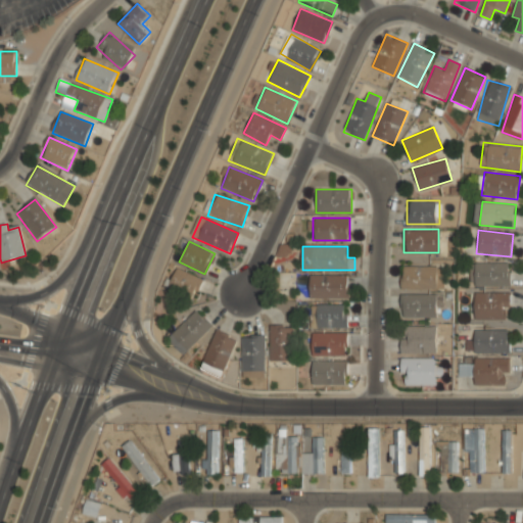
[(474,263),(474,287),(509,287),(509,263),(474,263)]
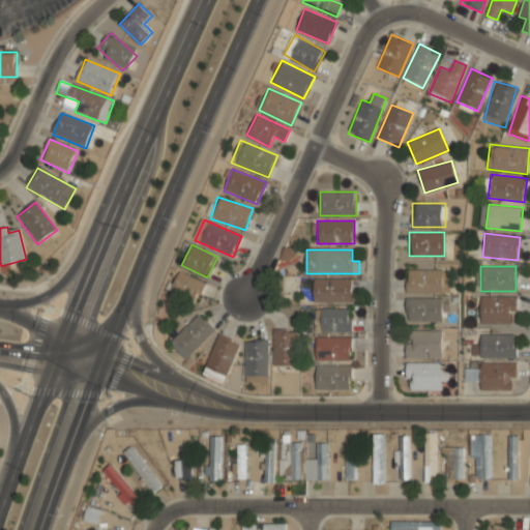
[(407,292),(449,292),(449,268),(407,268),(407,292)]
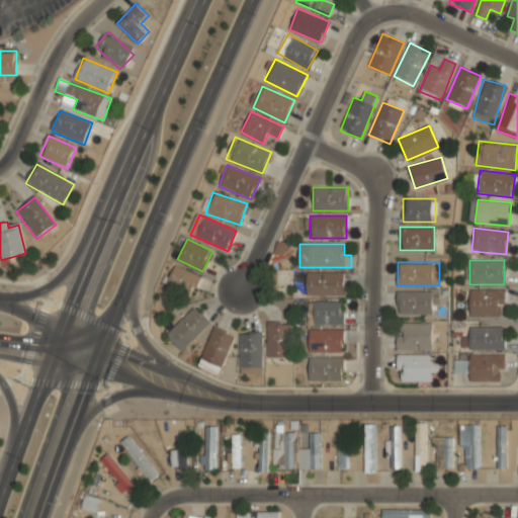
[(200,275),(175,264),(165,284),(191,295),(200,275)]
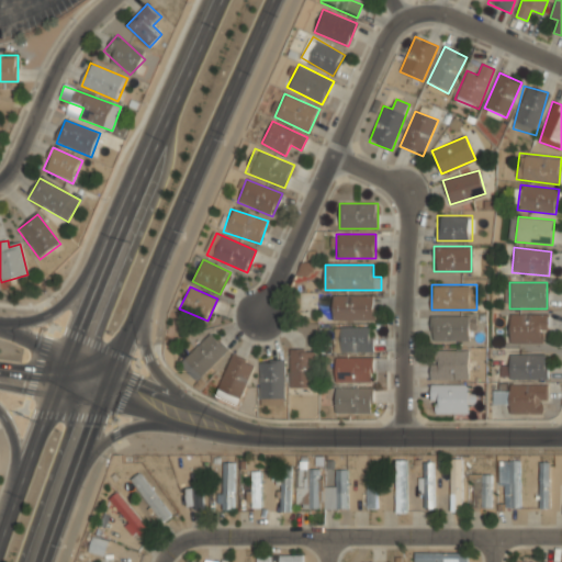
[(332,319),(374,319),(374,294),(332,294),(332,319)]
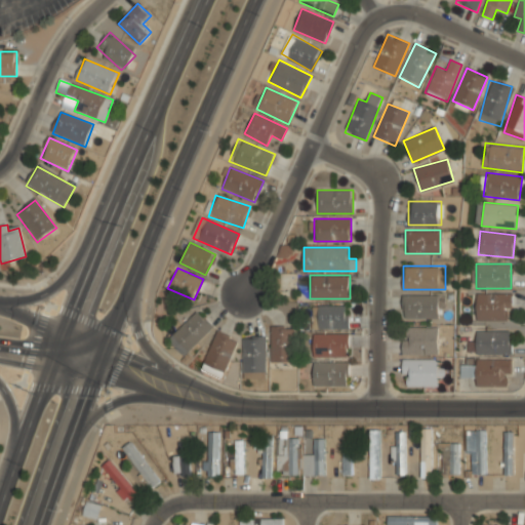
[(402,318),(438,318),(438,294),(402,294),(402,318)]
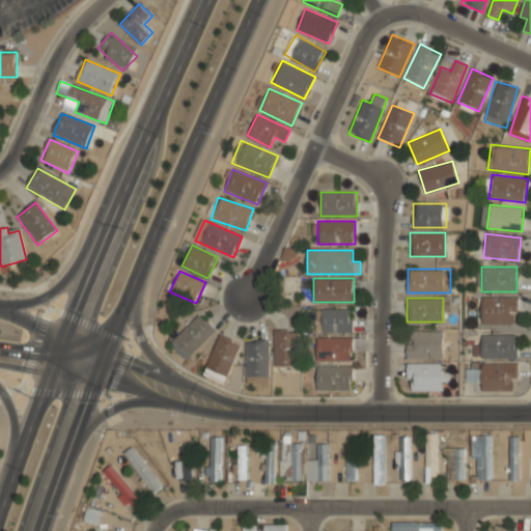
[(480,325),(514,325),(514,298),(480,298),(480,325)]
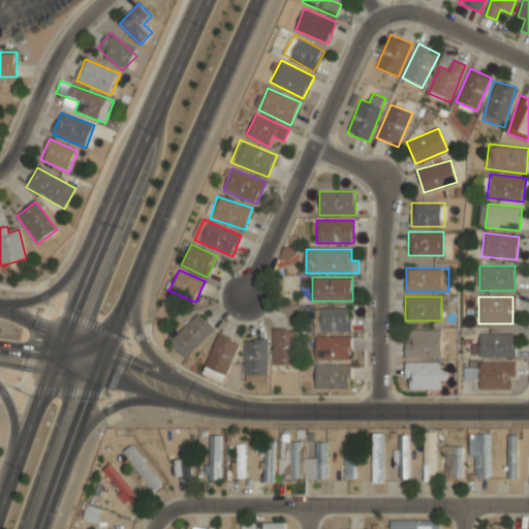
[(350,307),(315,307),(315,331),(350,331),(350,307)]
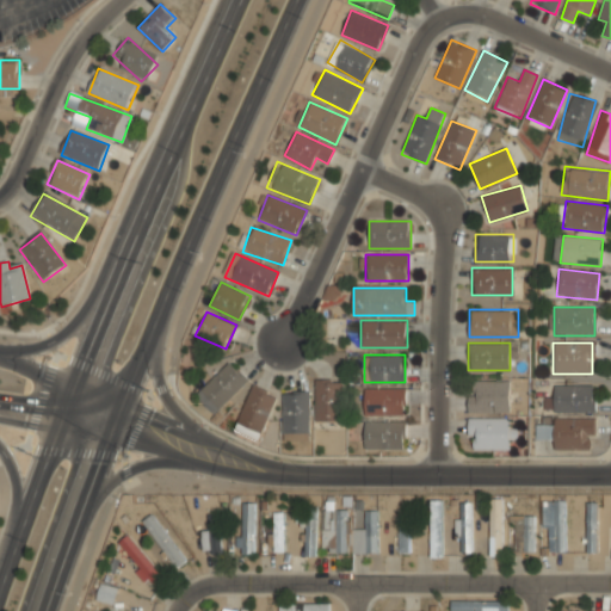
[(248,380),(229,360),(195,395),(215,414),(248,380)]
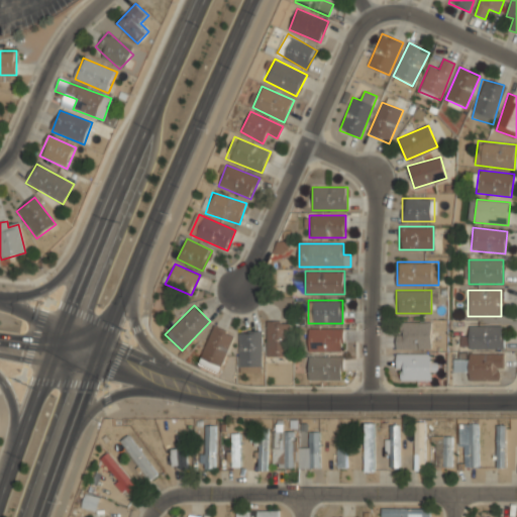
[(430,348),(430,321),(396,321),(396,348),(430,348)]
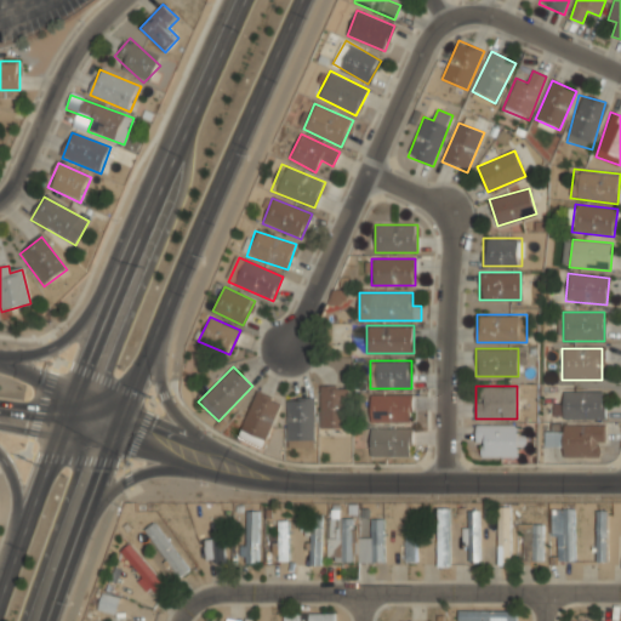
[(320,428),(347,428),(347,387),(320,387),(320,428)]
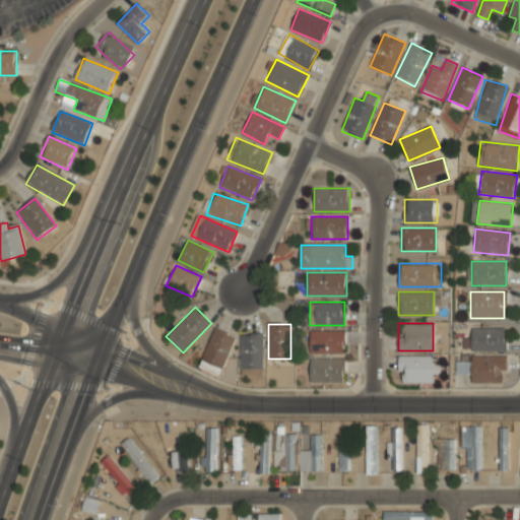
[(236,338),(215,328),(199,363),(219,373),(236,338)]
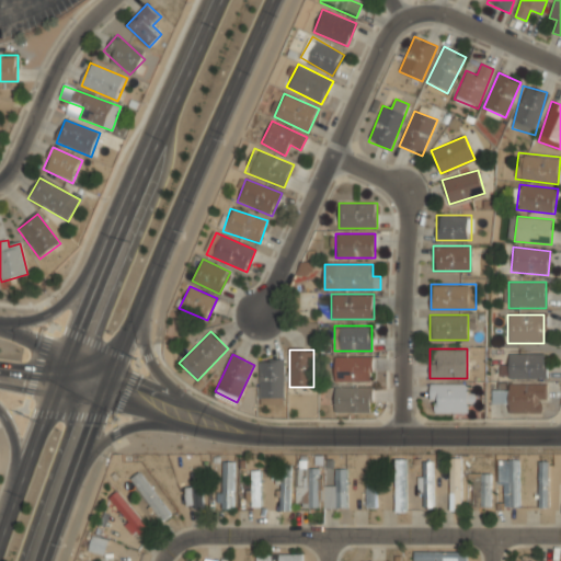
[(507,354),(507,379),(546,379),(546,354),(507,354)]
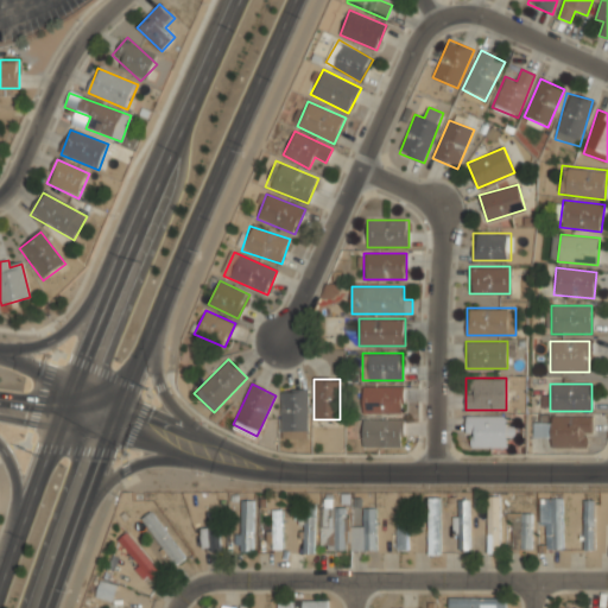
[(403,386),(362,386),(362,412),(403,412),(403,386)]
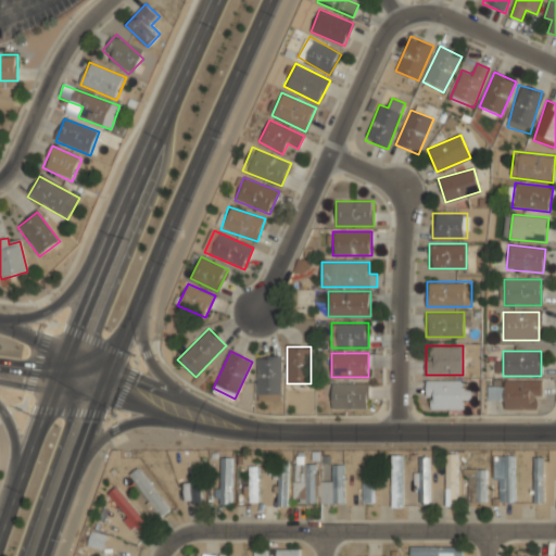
[(280,358),(257,358),(257,399),(280,399),(280,358)]
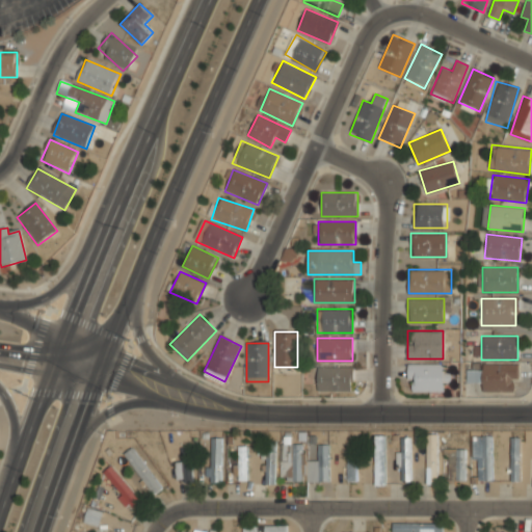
[(444,372),(444,363),(408,364),(408,392),(442,392),(442,382),(451,382),(451,372),(444,372)]
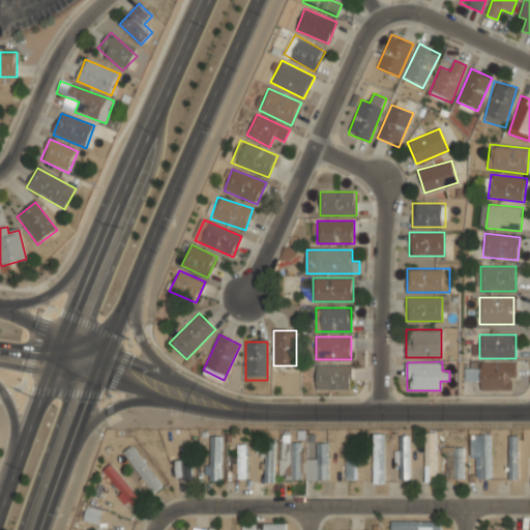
[(513,389),(513,363),(479,363),(480,390),(513,389)]
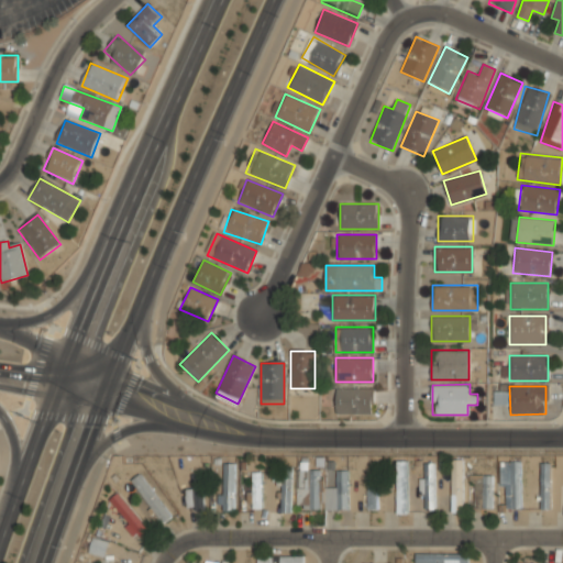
[(373,414),(373,388),(335,388),(335,414),(373,414)]
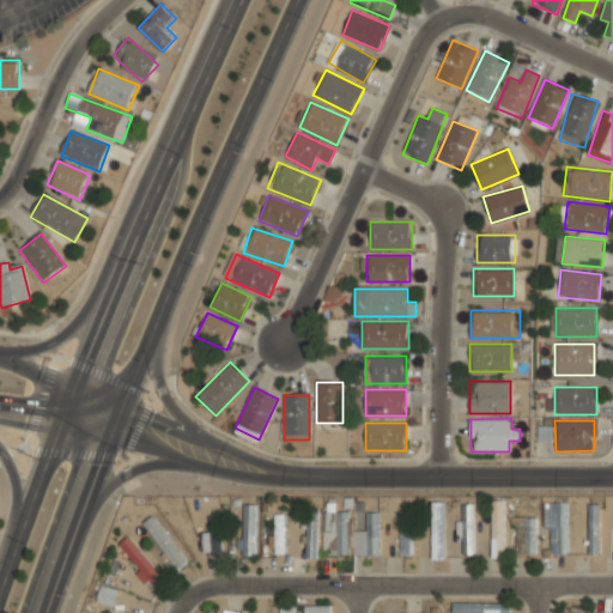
[(504,499),(492,499),(492,558),(504,558),(504,499)]
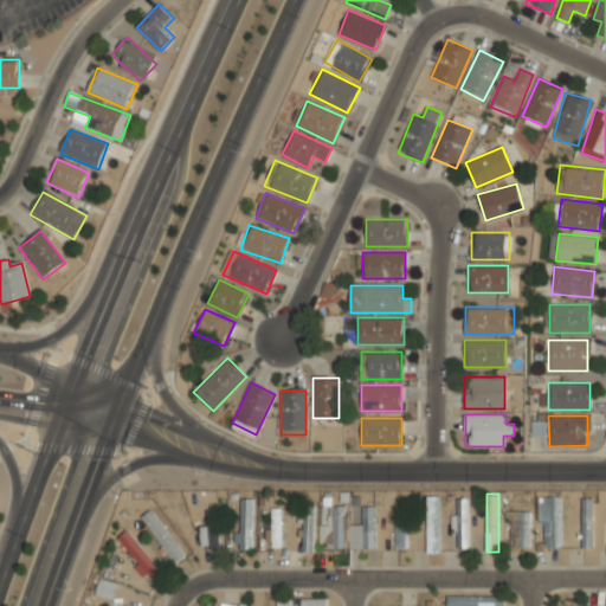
[(427,552),(439,552),(439,495),(427,495),(427,552)]
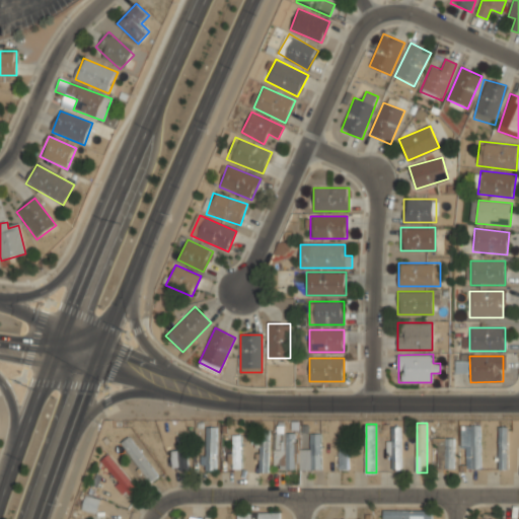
[(480,424),(462,424),(462,468),(480,468),(480,424)]
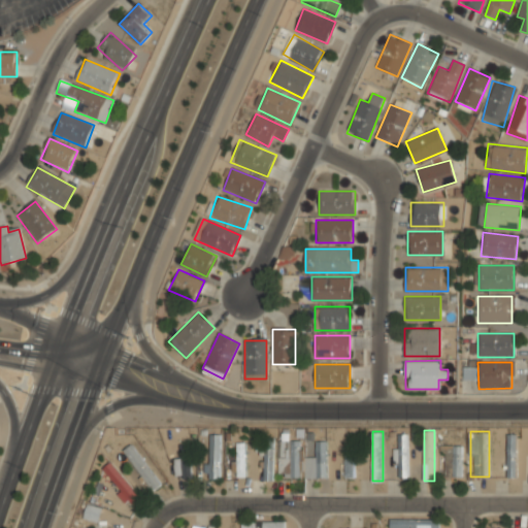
[(408,433),(395,433),(395,477),(408,477),(408,433)]
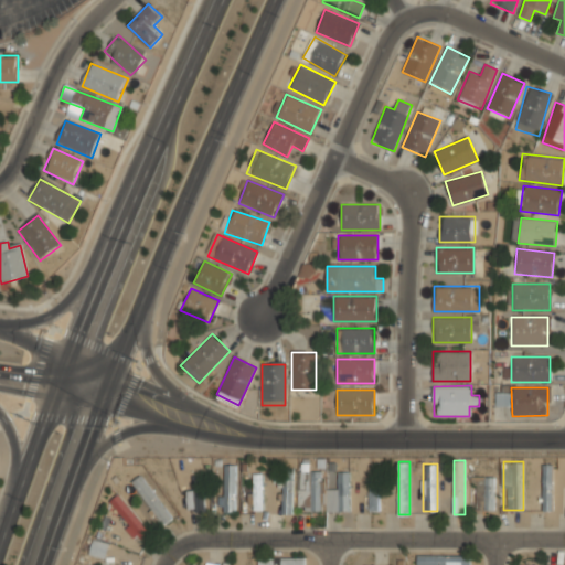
[(553,464),(542,464),(542,511),(553,511),(553,464)]
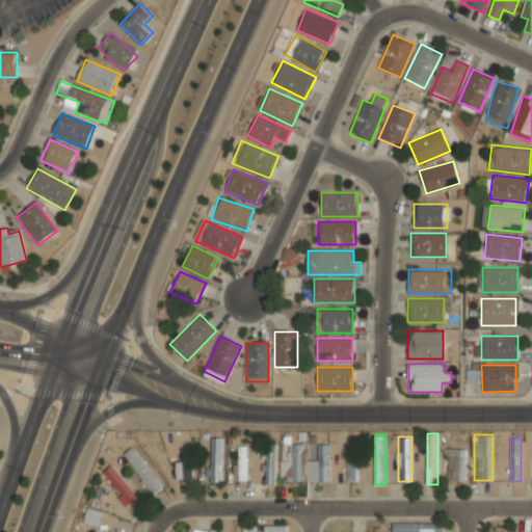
[(221,483),(221,437),(210,437),(210,483),(221,483)]
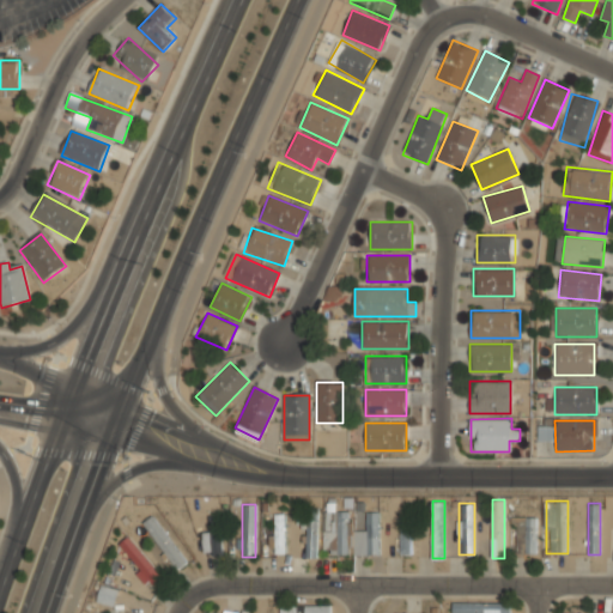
[(317,509),(305,509),(305,557),(317,557),(317,509)]
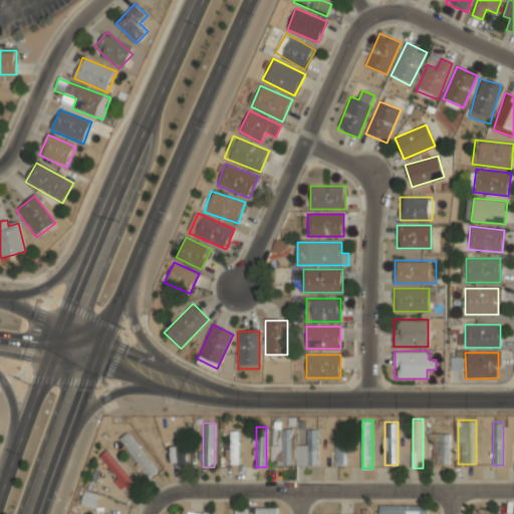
[(292,428),(282,428),(282,445),(270,445),(270,464),(292,464),(292,428)]
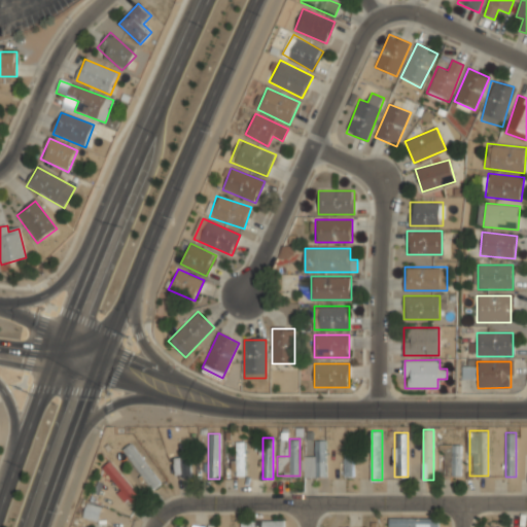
[(315,477),(326,477),(326,440),(315,440),(315,477)]
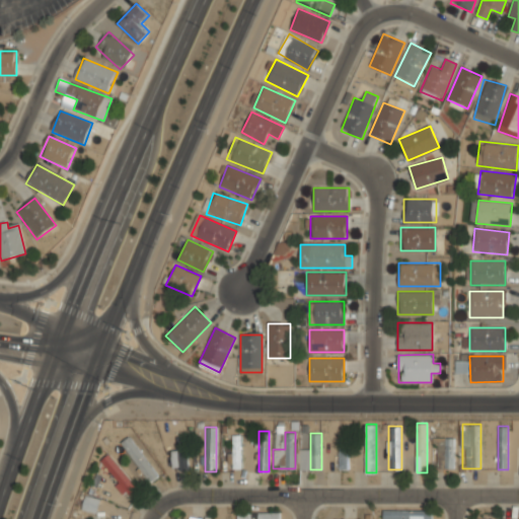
[(122,441),(148,484),(158,477),(131,435),(122,441)]
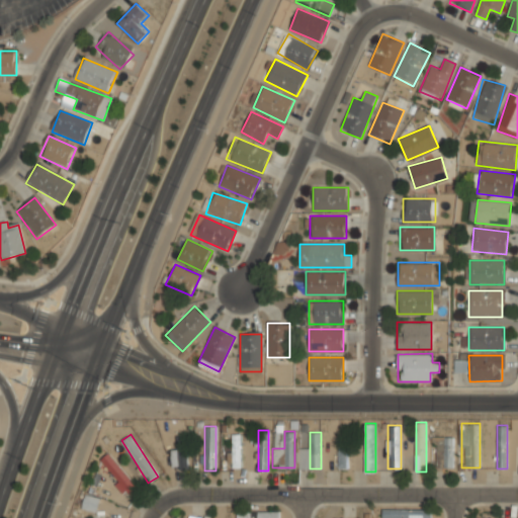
[(241,434),(232,434),(232,468),(241,468),(241,434)]
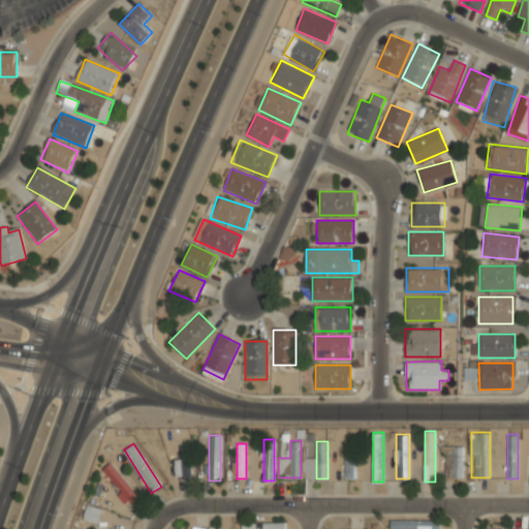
[(355,443),(345,443),(345,478),(355,478),(355,443)]
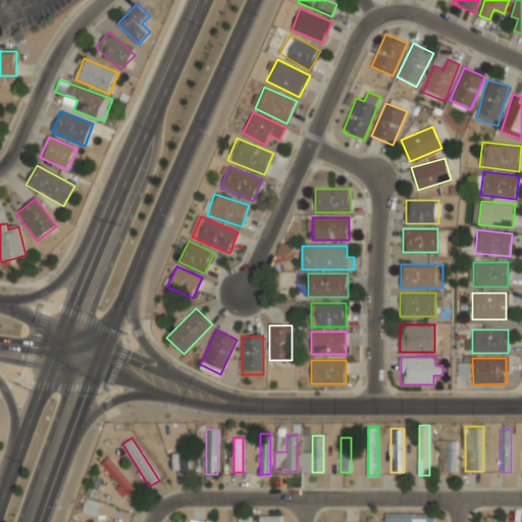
[(457,439),(437,439),(437,473),(457,473),(457,439)]
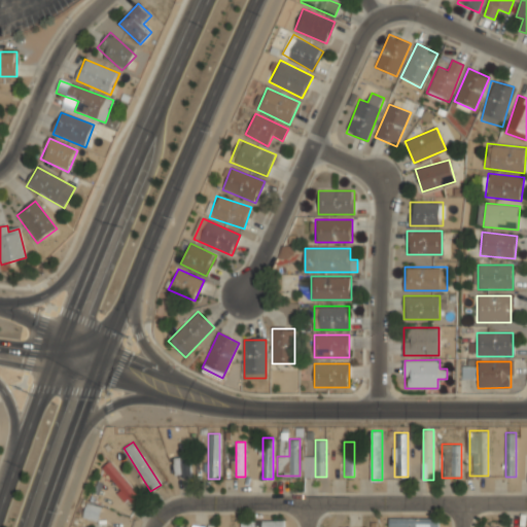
[(189,477),(189,455),(181,455),(181,477),(189,477)]
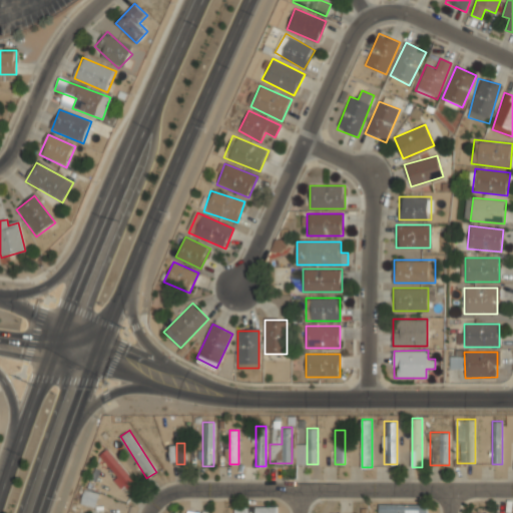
[(100,455),(128,490),(136,483),(107,448),(100,455)]
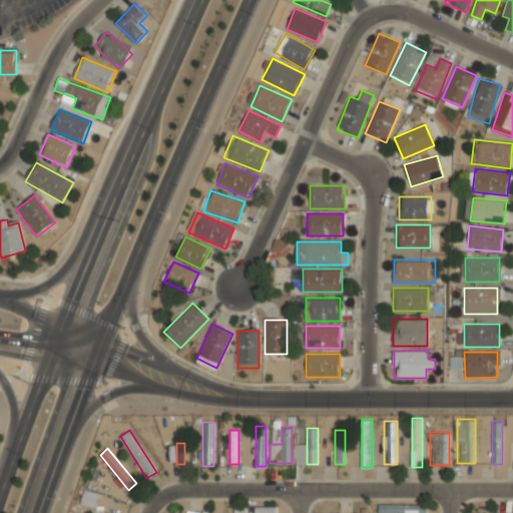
[(99,494),(84,489),(80,503),(95,507),(99,494)]
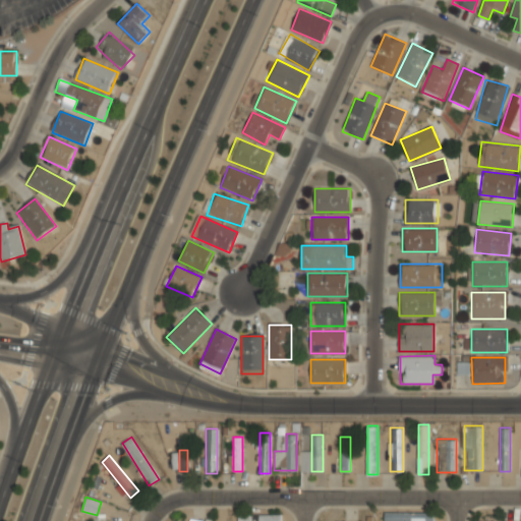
[(385,520),(431,520),(431,512),(385,512),(385,520)]
